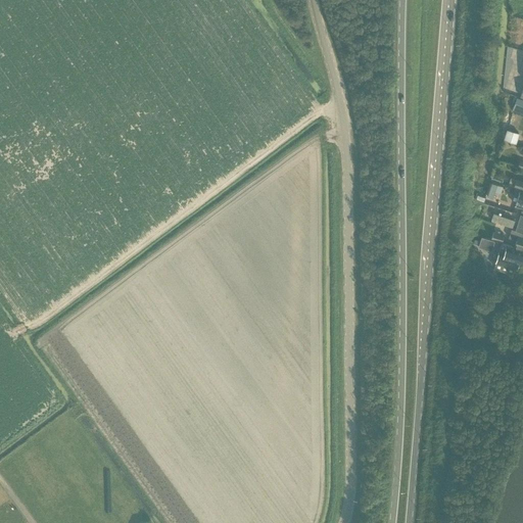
[(522,100),(516,98),(512,109),(522,113),(522,104),(522,105),(522,103),(522,100)]
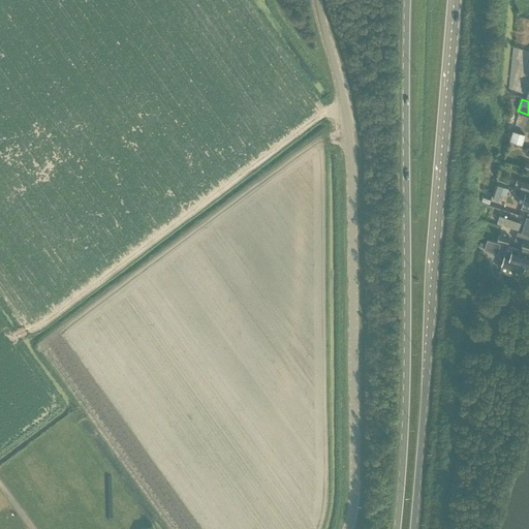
[(512,130),(508,141),(522,146),(526,135),(512,130)]
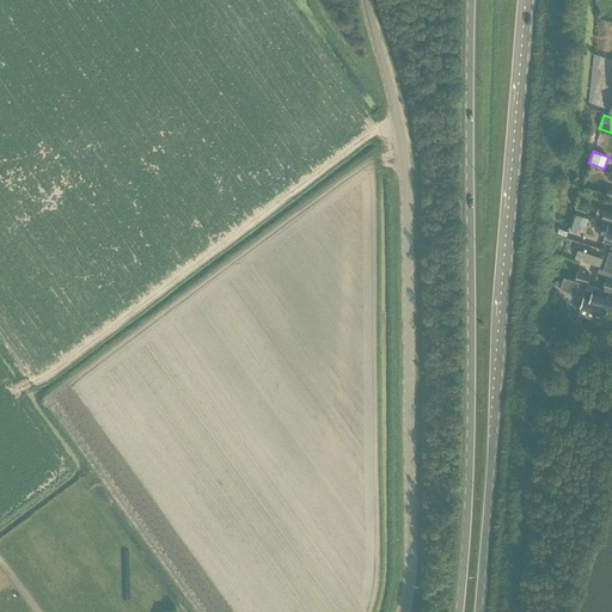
[(589,209),(577,206),(575,213),(587,216),(589,209)]
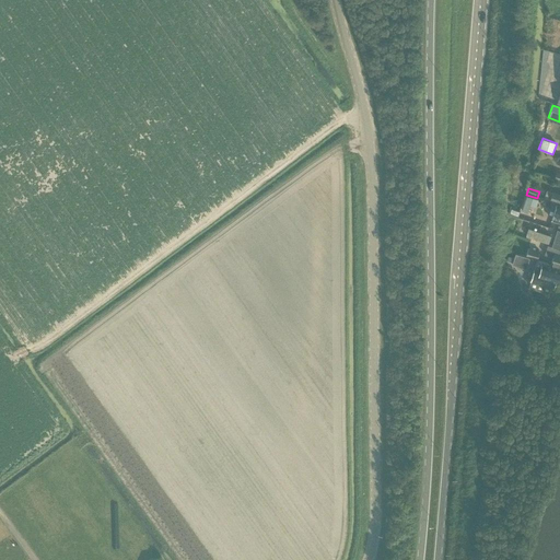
[(559,194),(553,191),(551,197),(550,200),(559,203),(559,194)]
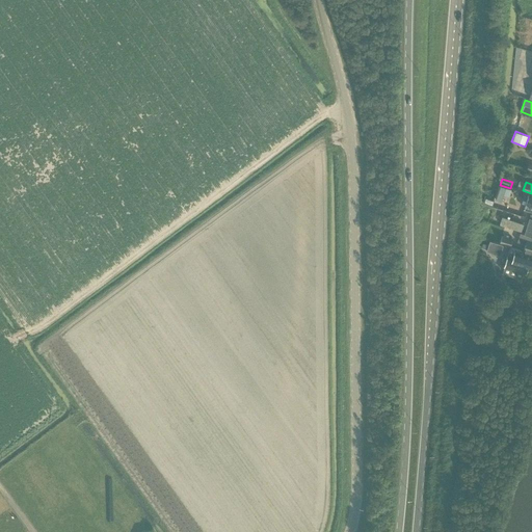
[(501,186),(496,200),(503,202),(505,194),(510,196),(512,189),(501,186)]
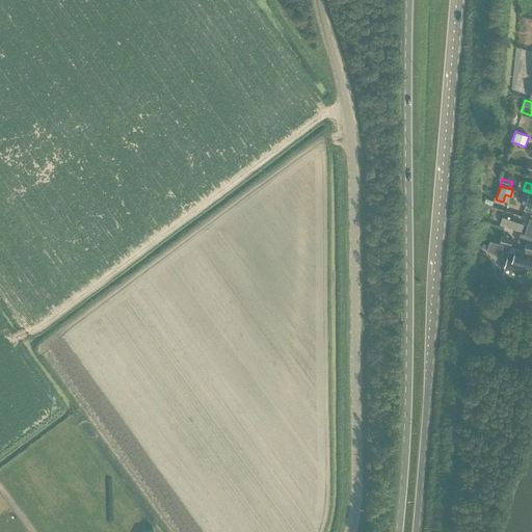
[(521,231),(523,224),(502,217),(500,224),(521,231)]
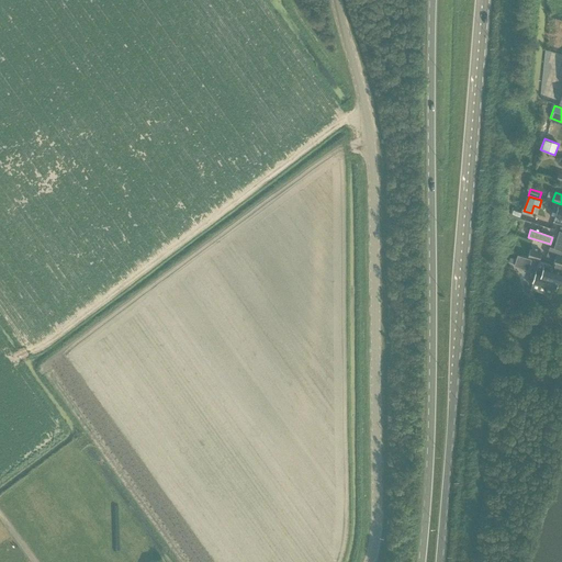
[(552,265),(559,267),(561,267),(561,255),(561,250),(561,249),(554,247),(549,246),(546,256),(554,258),(552,265)]
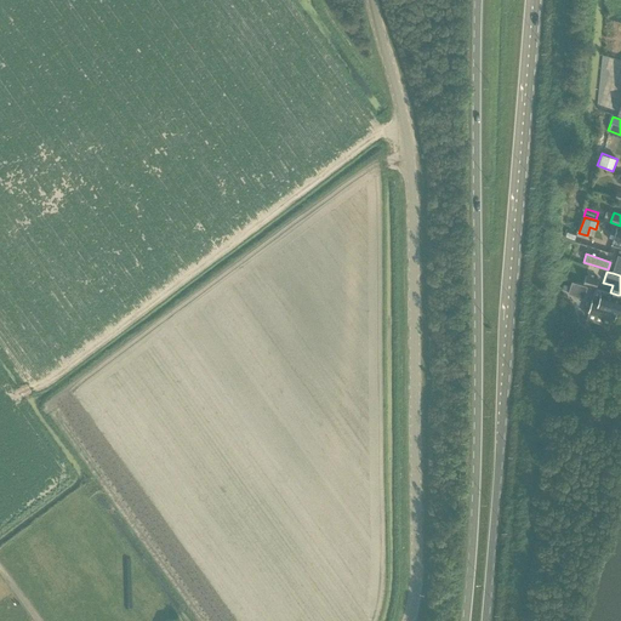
[(586,275),(582,284),(596,288),(598,279),(586,275)]
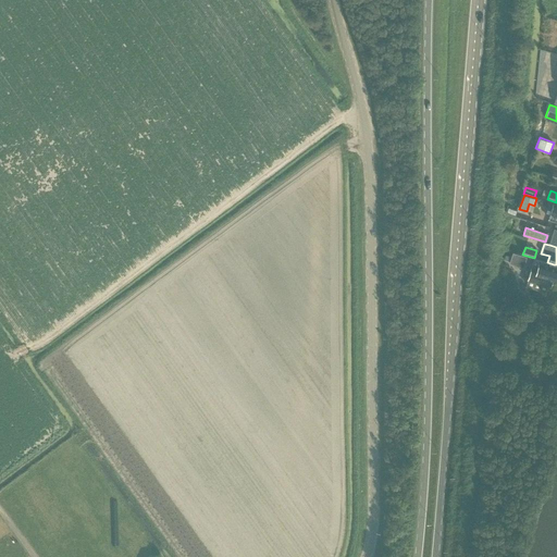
[(525,259),(512,255),(509,262),(523,267),(525,259)]
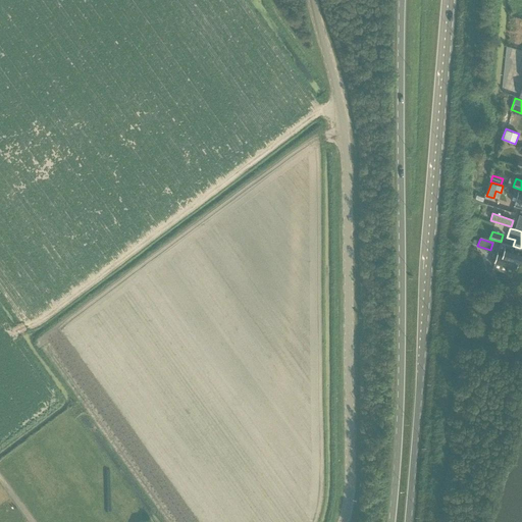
[(500,244),(494,261),(492,267),(510,273),(515,267),(517,261),(521,262),(521,251),(511,248),(512,245),(501,242),(501,244),(500,244)]
